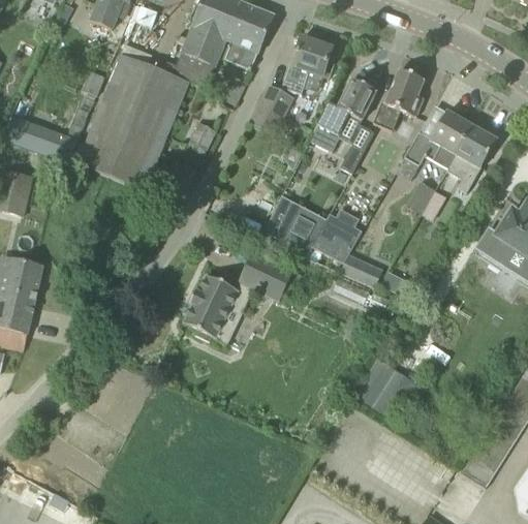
[(102,100),(86,144),(79,163),(145,190),(189,81),(207,88),(222,50),(216,48),(220,38),(217,36),(234,0),(203,0),(200,6),(181,53),(173,73),(121,54),(102,100)]
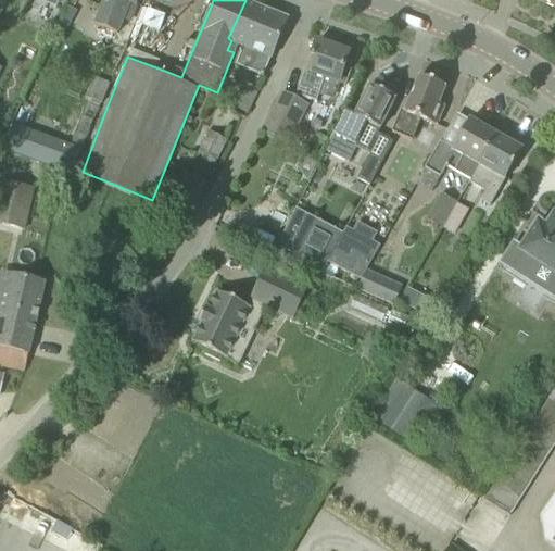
[(101,0),(92,20),(116,28),(129,0),(133,0),(136,1),(136,0),(101,0)]
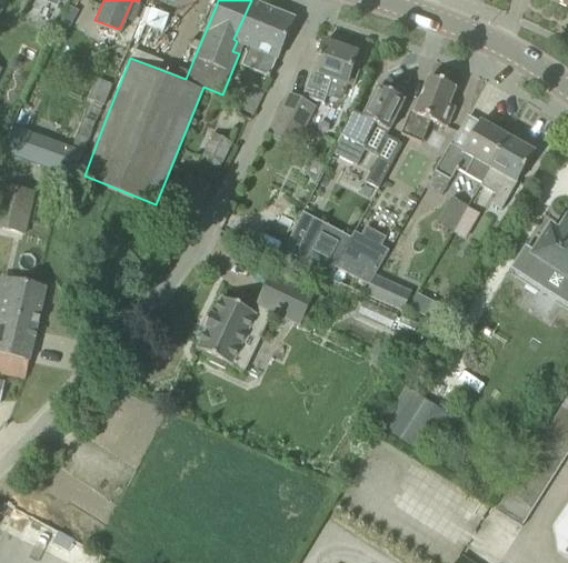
[(249,48),(248,50),(243,63),(270,74),(279,57),(296,14),(260,0),(251,0),(233,39),(237,41),(232,51),(239,53),(242,46),(249,48)]
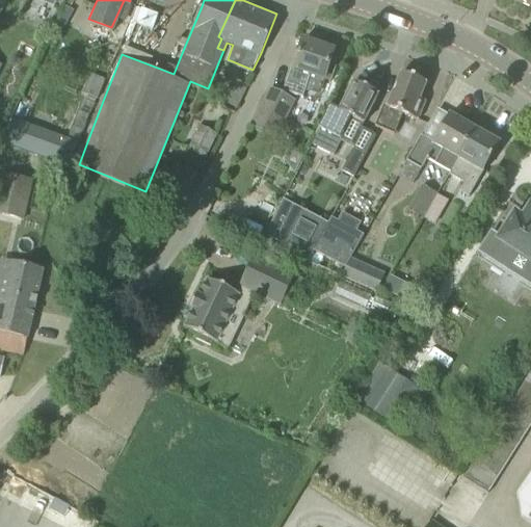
[(303,36),(294,64),(292,63),(285,88),(302,95),(311,71),(325,76),(336,47),(303,36)]
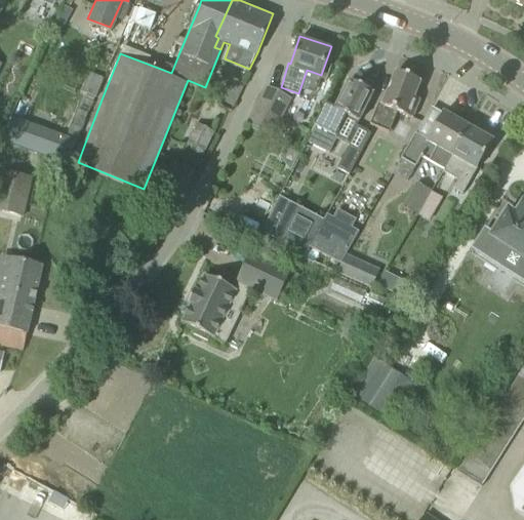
[(145,62),(149,53),(125,42),(121,51),(145,62)]
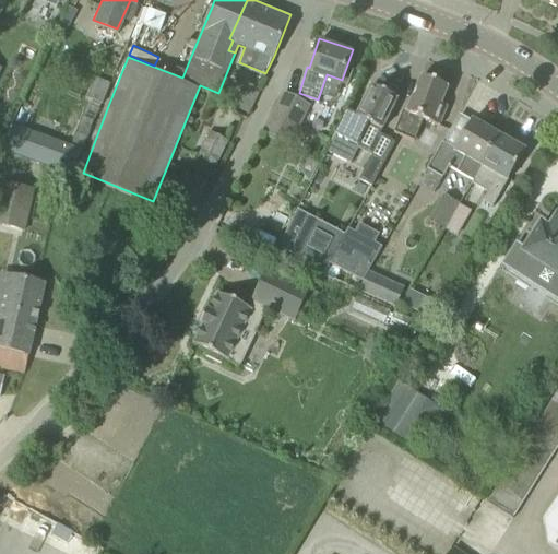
[(440,122),(450,98),(443,96),(449,84),(423,73),(407,108),(404,106),(394,129),(415,138),(424,116),(440,122)]
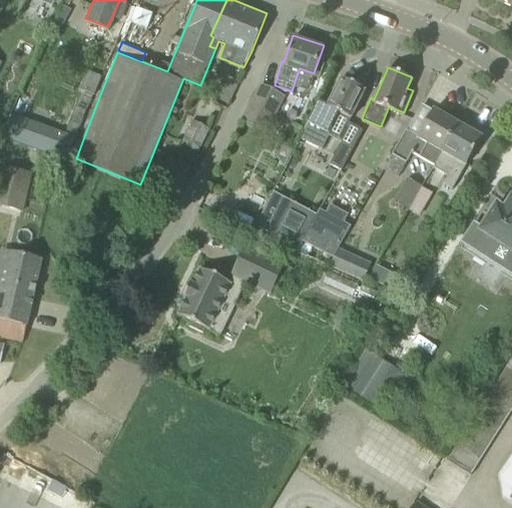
[(323,146),(329,133),(341,110),(352,116),(366,88),(342,76),(328,103),(319,98),(300,136),(323,146)]
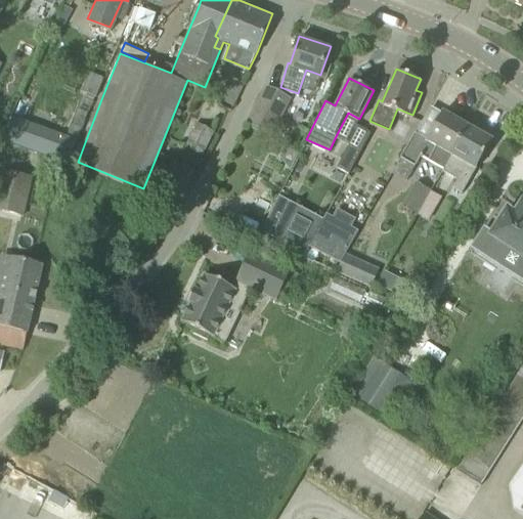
[(223,98),(236,101),(242,84),(228,80),(223,98)]
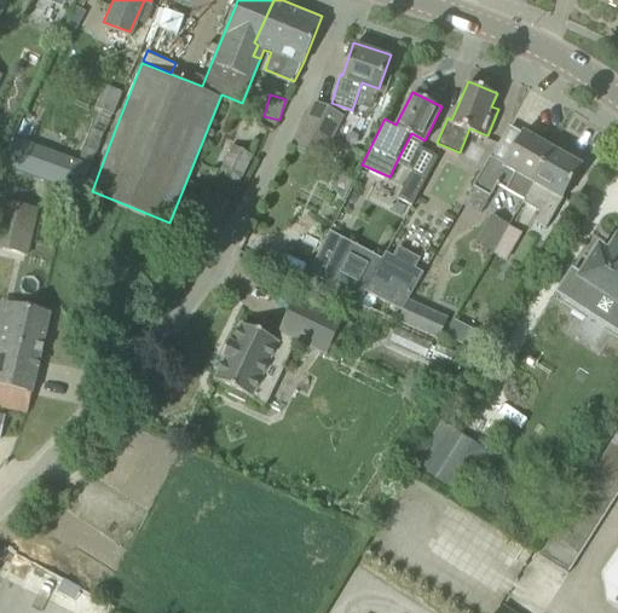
[(344,114),(333,109),(315,99),(293,143),(315,154),(318,145),(325,149),(344,114)]
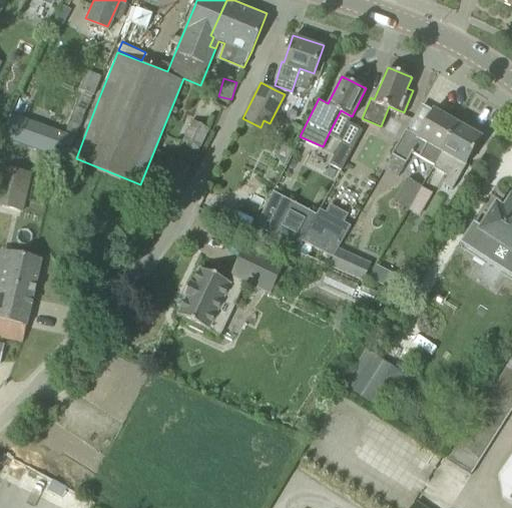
[(435,163),(443,149),(458,121),(434,107),(419,134),(407,128),(385,167),(399,175),(409,155),(432,168),(434,165),(435,162),(435,163)]
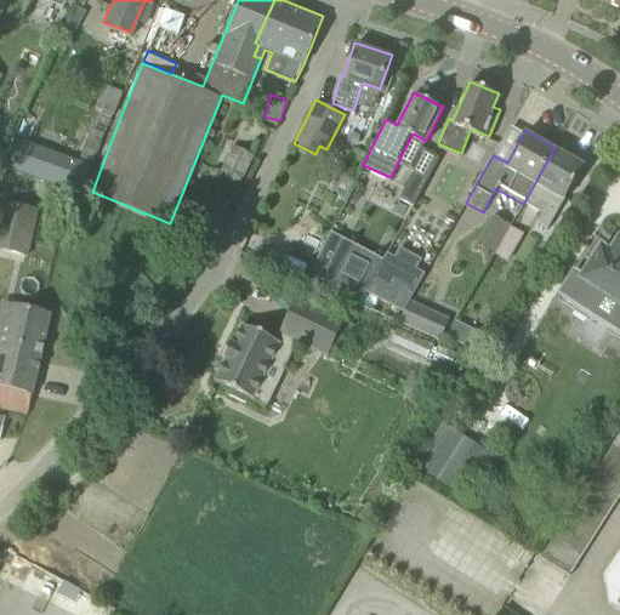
[(92,163),(16,135),(6,164),(83,192),(92,163)]
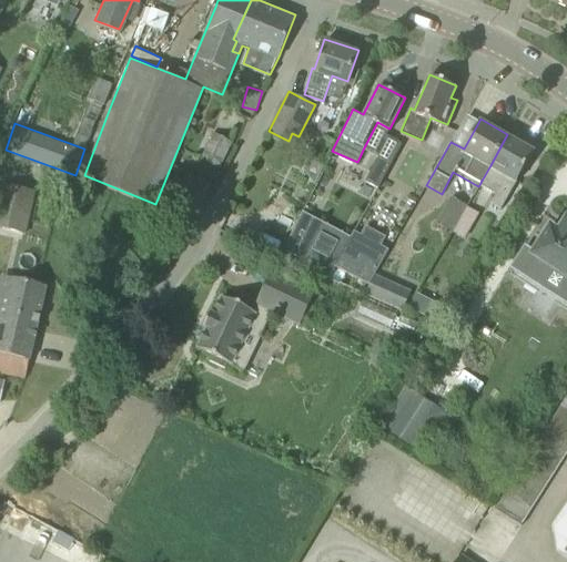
[(220,166),(233,140),(215,130),(202,157),(220,166)]
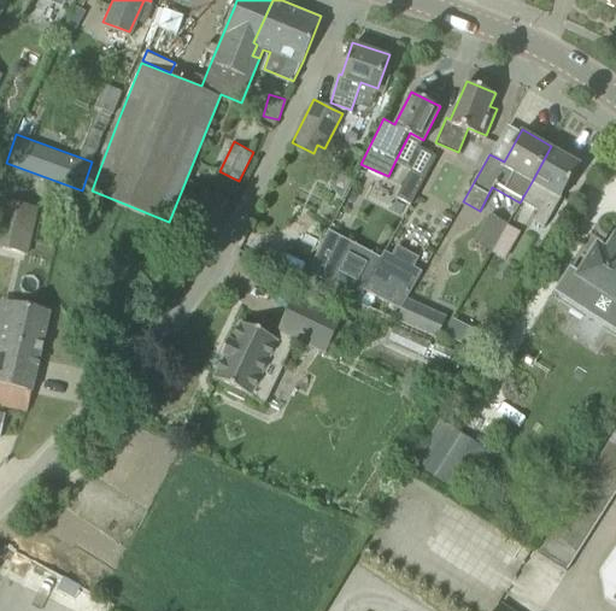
[(522,199),(539,209),(533,218),(545,225),(562,195),(580,163),(551,146),(533,180),(523,197),(523,195),(522,199)]
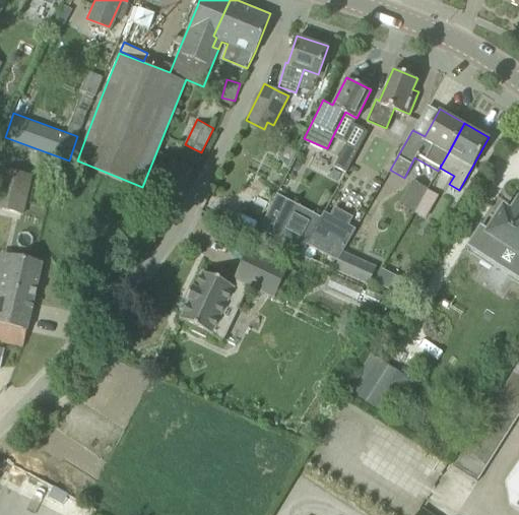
[(357,152),(344,146),(335,165),(347,171),(357,152)]
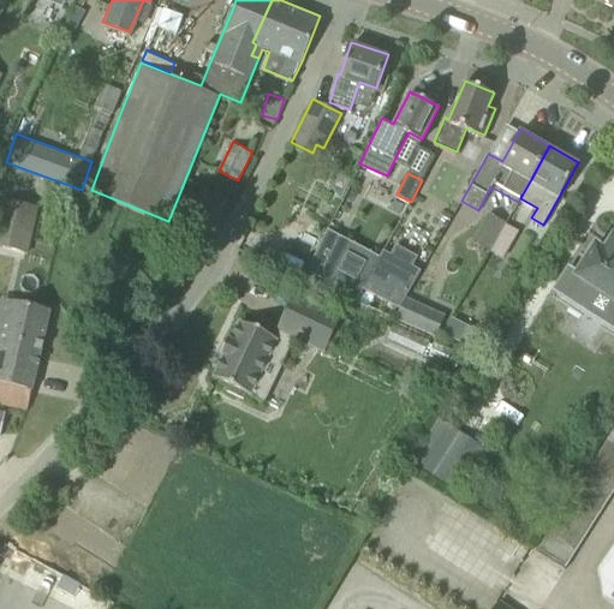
[(0,243),(28,250),(40,204),(0,193),(0,243)]
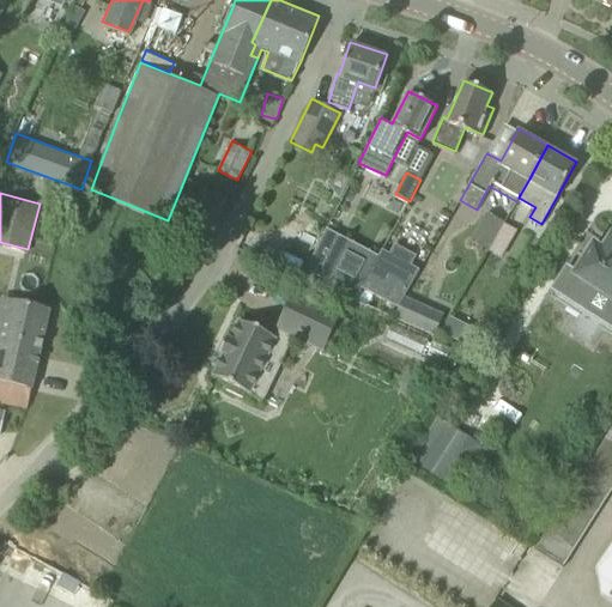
[(473,238),(489,246),(501,216),(485,210),(473,238)]
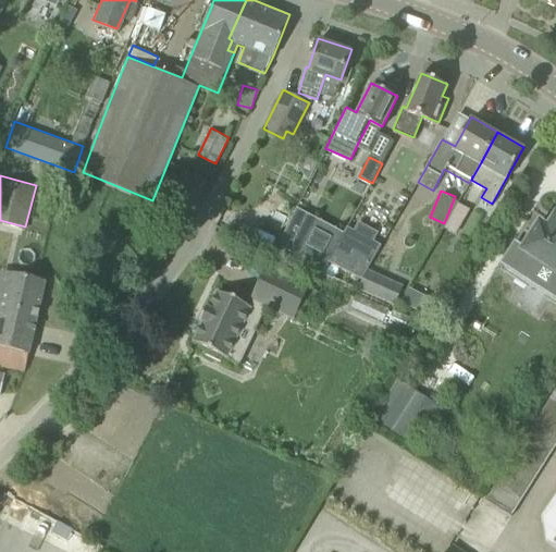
[(541,222),(524,247),(517,243),(506,260),(515,266),(517,261),(534,272),(542,260),(555,268),(555,273),(554,277),(555,278),(555,216),(548,227),(541,222)]
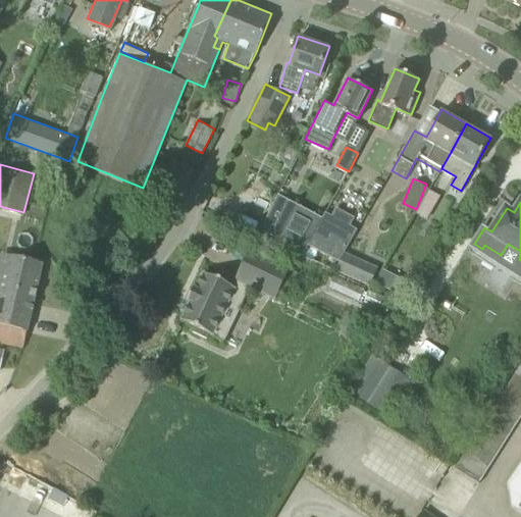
[(259,235),(268,239),(303,254),(309,242),(320,221),(288,203),(284,209),(275,205),(259,235)]
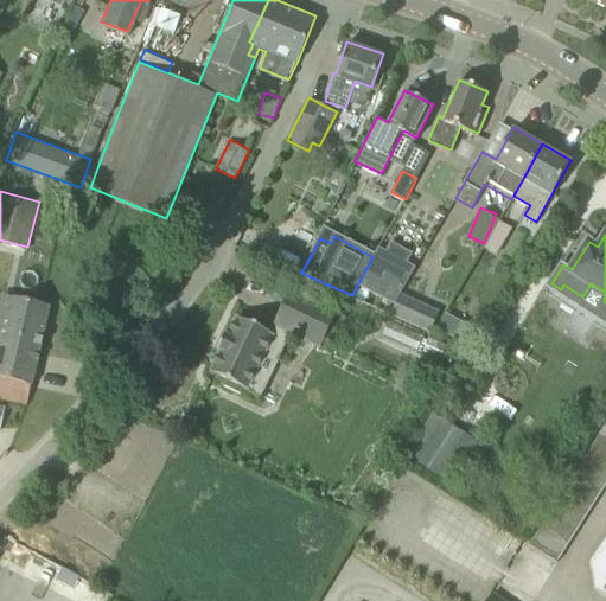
[(359,281),(395,300),(410,270),(376,251),(372,257),(359,281)]
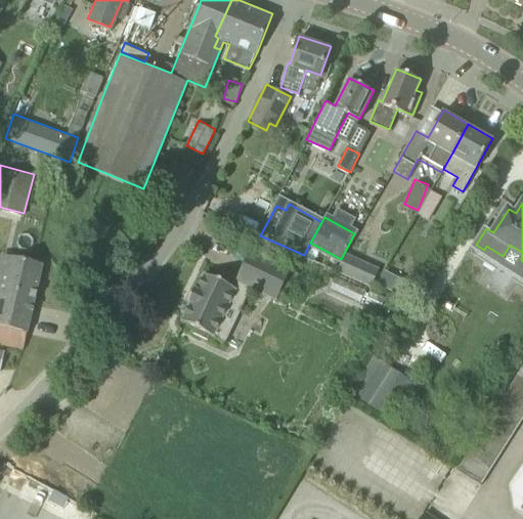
[(194,287),(193,290),(195,291),(192,298),(190,297),(188,300),(191,301),(182,319),(194,325),(192,330),(208,337),(210,333),(214,335),(214,334),(226,340),(233,322),(251,285),(277,298),(292,268),(251,249),(236,278),(238,278),(234,287),(205,272),(198,288),(194,287)]
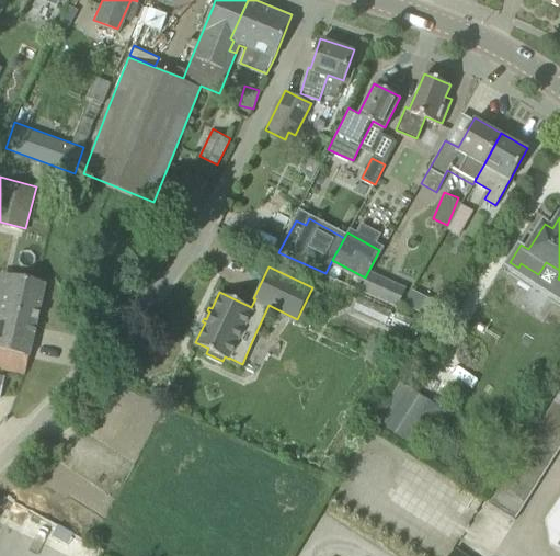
[(370,269),(362,288),(401,306),(410,286),(370,269)]
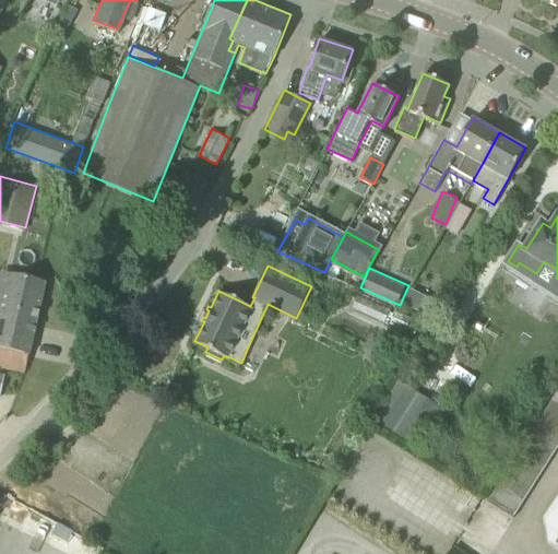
[(0,364),(25,370),(34,337),(46,281),(1,271),(0,275),(0,364)]
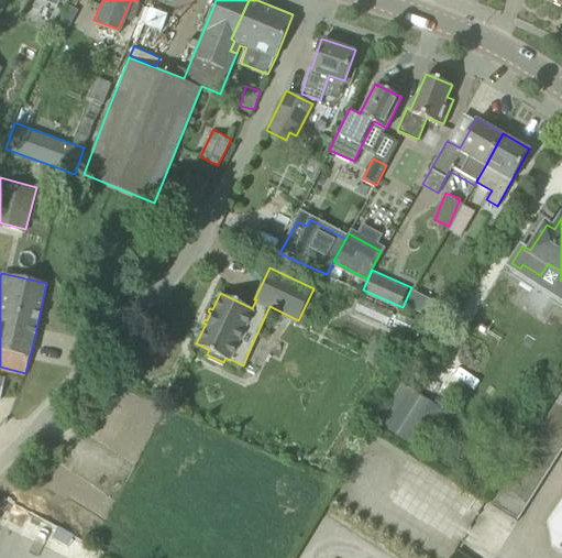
[(428,310),(433,296),(411,288),(406,303),(428,310)]
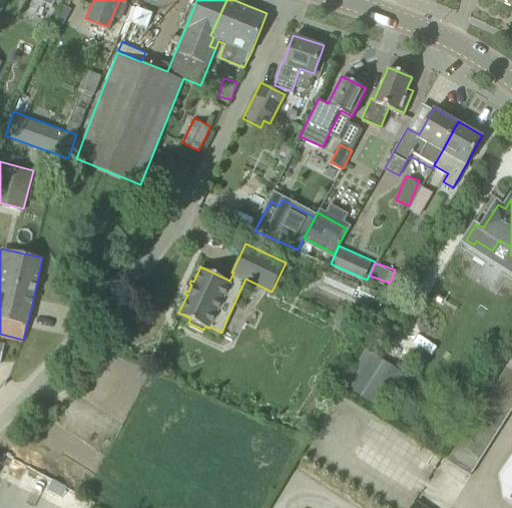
[(343,383),(380,407),(403,370),(365,347),(343,383)]
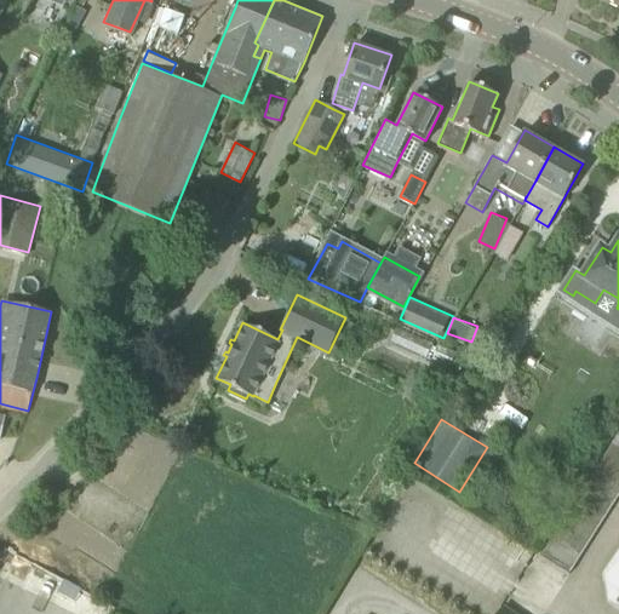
[(618,428),(542,550),(571,569),(618,492),(618,428)]
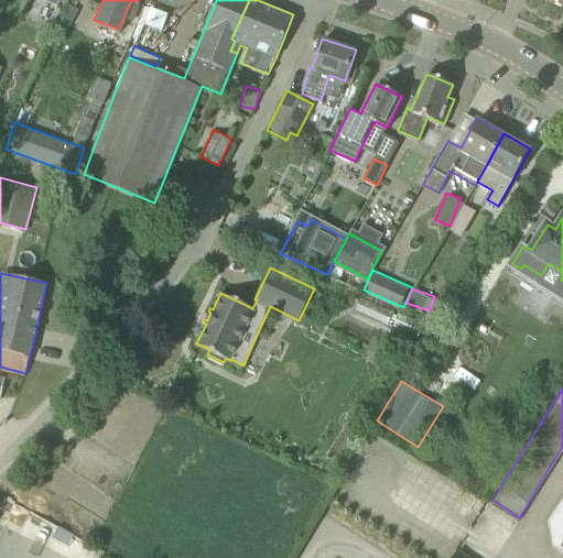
[(562,498),(549,518),(553,544),(562,549),(562,498)]
